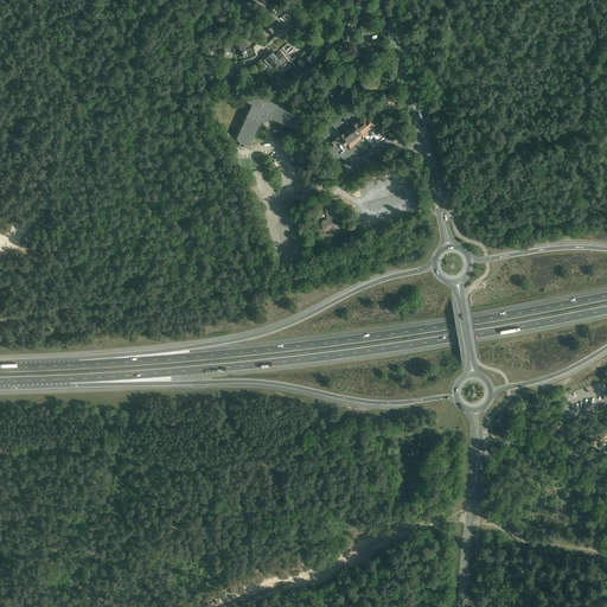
[(247,2),(241,4),(242,10),(243,10),(244,16),(248,16),(248,17),(251,16),(249,6),(248,7),(247,2)]
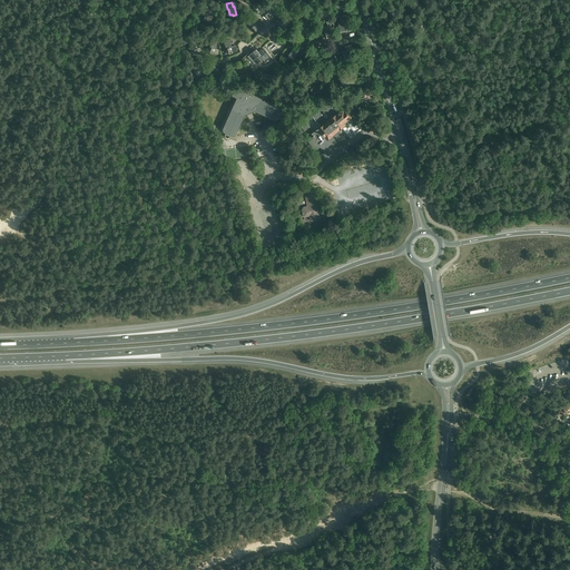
[(266,11),(267,12),(264,15),(268,19),(273,16),(272,15),(276,10),(272,6),(266,11)]
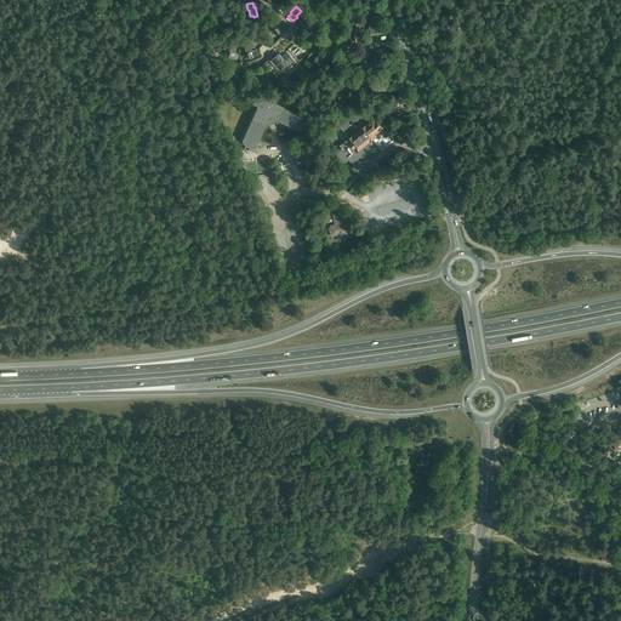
[(220,17),(218,21),(227,23),(228,17),(227,17),(229,10),(222,9),(221,17),(220,17)]
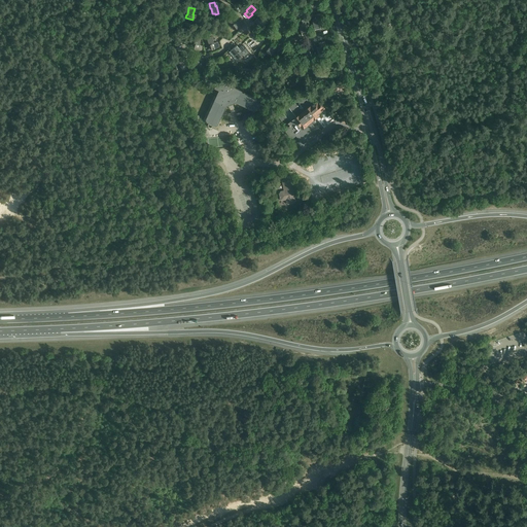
[(320,28),(320,26),(319,21),(322,20),(321,13),(315,14),(316,19),(312,20),(315,30),(320,28)]
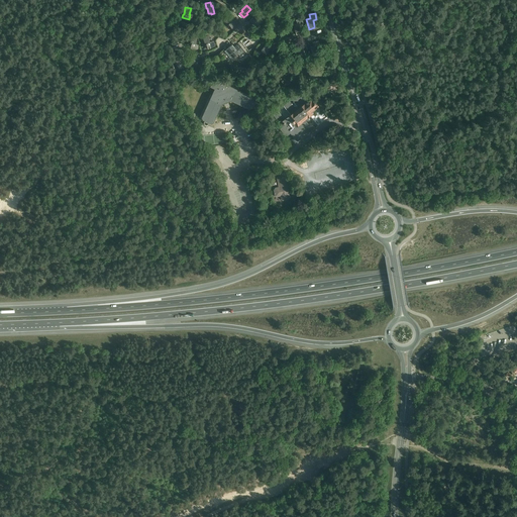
[(254,27),(257,24),(257,25),(264,20),(260,16),(255,20),(254,19),(250,23),(254,27)]
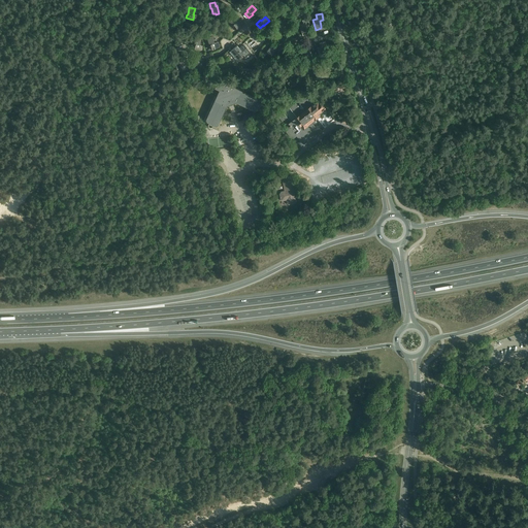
[(229,21),(233,27),(234,26),(236,29),(240,26),(237,21),(236,22),(233,18),(229,21)]
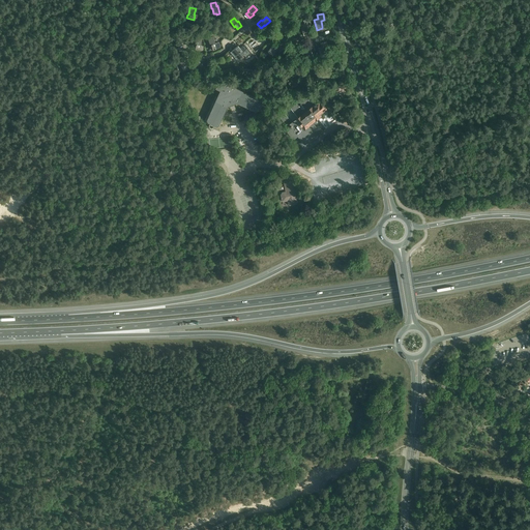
[(276,31),(282,33),(285,25),(289,27),(291,21),(285,19),(284,22),(281,21),(276,31)]
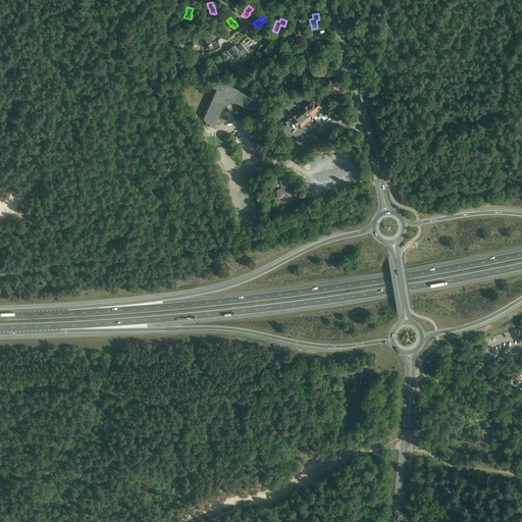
[(297,24),(299,33),(300,35),(305,33),(304,31),(305,31),(303,25),(307,24),(305,18),(299,20),(300,23),(297,24)]
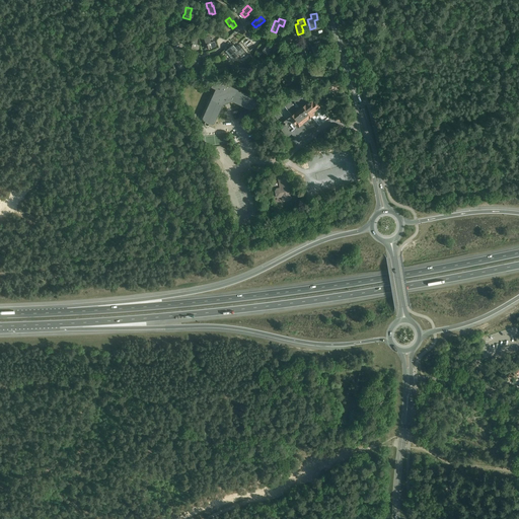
[(216,47),(214,42),(213,42),(211,35),(203,38),(206,46),(207,46),(208,49),(216,47)]
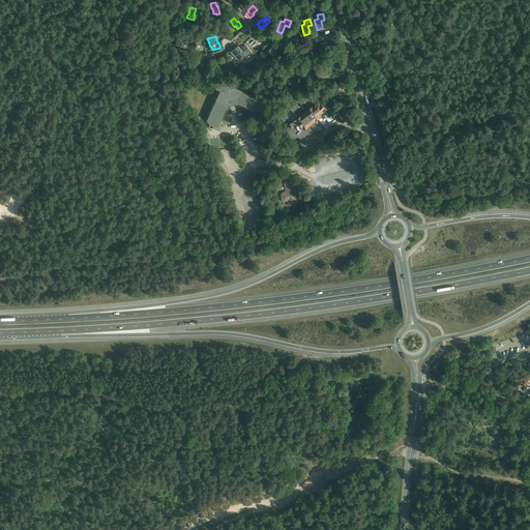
[(243,45),(244,47),(243,47),(242,47),(240,49),(238,46),(230,53),(237,61),(240,58),(241,60),(245,60),(247,59),(256,52),(246,41),(243,45)]
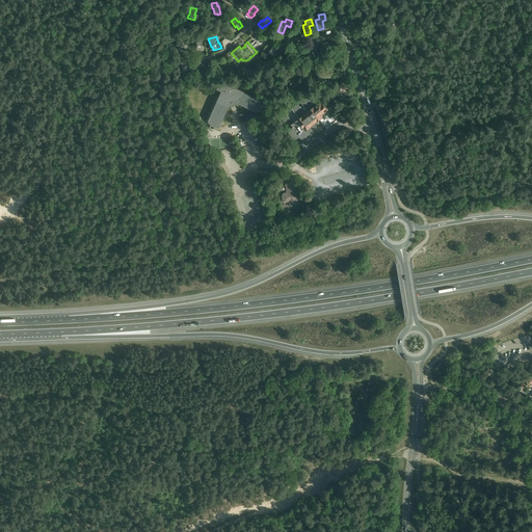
[(326,49),(329,48),(328,42),(322,44),(323,47),(319,48),(322,56),(328,54),(326,49)]
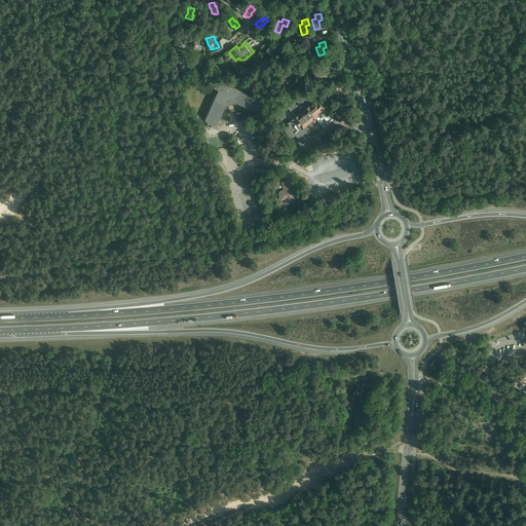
[(274,50),(276,52),(280,47),(275,44),(273,47),(270,45),(265,51),(270,55),(274,50)]
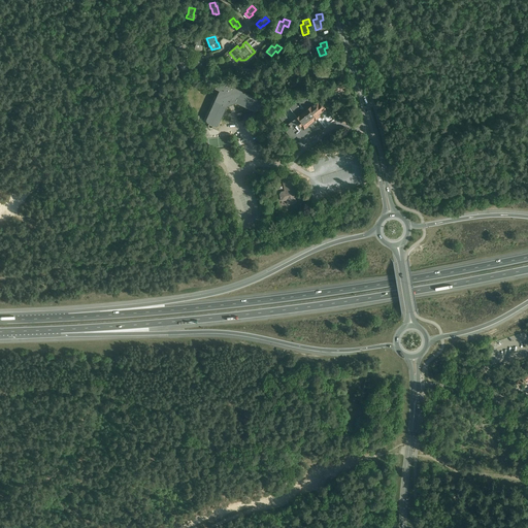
[(304,51),(306,59),(312,57),(310,52),(314,51),(312,44),(306,46),(307,50),(304,51)]
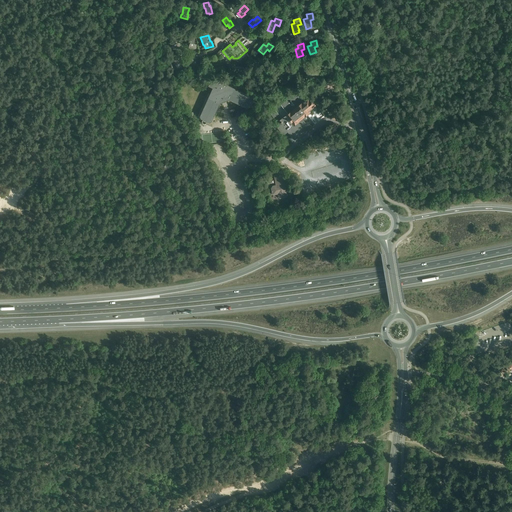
[(279,49),(278,57),(285,57),(285,52),(288,52),(289,46),(283,45),(282,49),(279,49)]
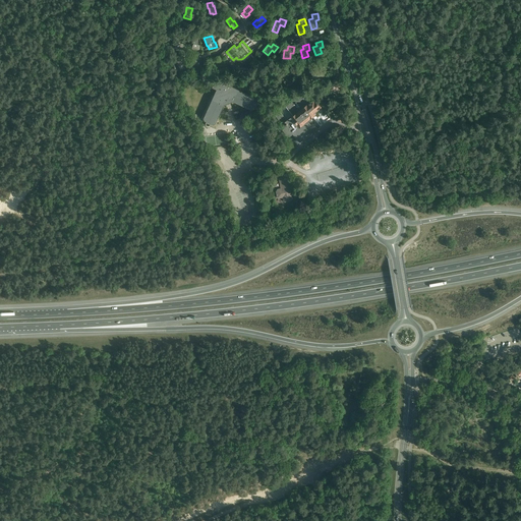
[(184,69),(183,64),(182,64),(180,59),(175,60),(177,67),(178,67),(179,70),(184,69)]
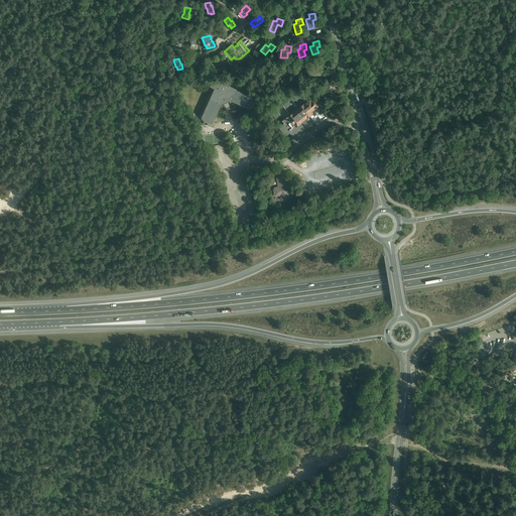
[(310,78),(320,75),(319,69),(308,72),(310,78)]
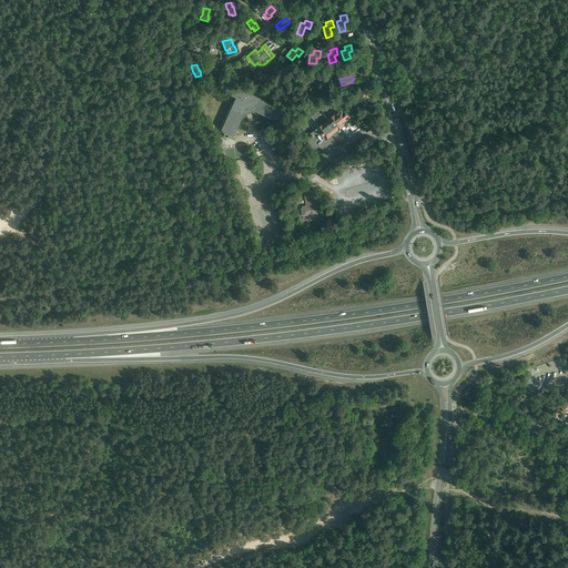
[(227,137),(229,134),(232,137),(234,135),(243,115),(254,111),(274,120),(276,119),(277,117),(280,118),(281,117),(282,114),(282,113),(280,112),(281,110),(280,107),(249,93),(251,88),(246,87),(232,92),(231,95),(235,98),(221,129),(222,132),(224,133),(223,135),(224,137),(226,138),(227,137)]
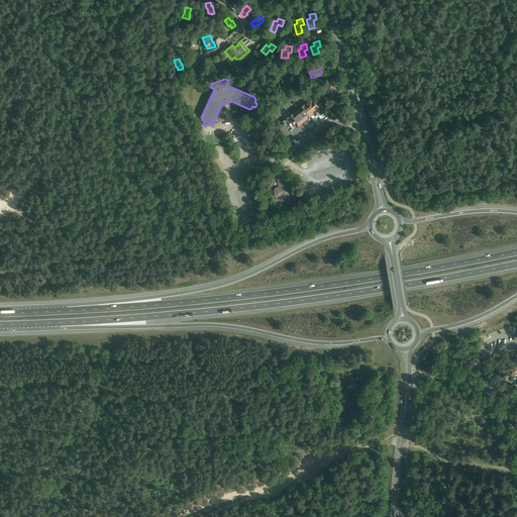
[(311,99),(306,103),(305,101),(306,101),(300,93),(284,106),(291,115),(285,119),(278,110),(273,114),(283,127),(281,128),(286,134),(288,135),(291,132),(292,134),(310,119),(308,117),(313,113),(312,112),(319,106),(313,99),(312,100),(311,99)]
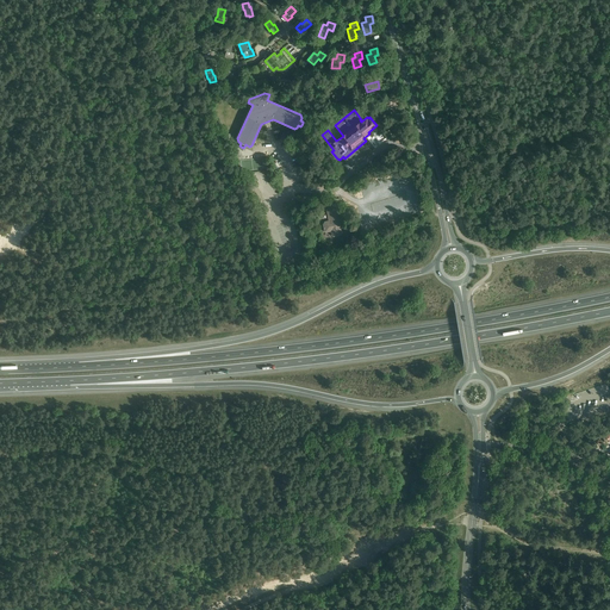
[(337,206),(335,204),(328,205),(327,207),(329,221),(325,222),(323,224),(324,230),(327,232),(331,231),(331,235),(335,236),(341,235),(342,232),(337,206)]
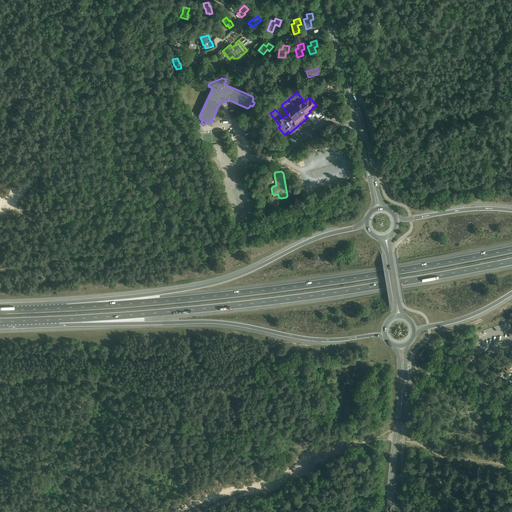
[(238,209),(247,206),(243,195),(237,197),(237,198),(234,199),(238,209)]
